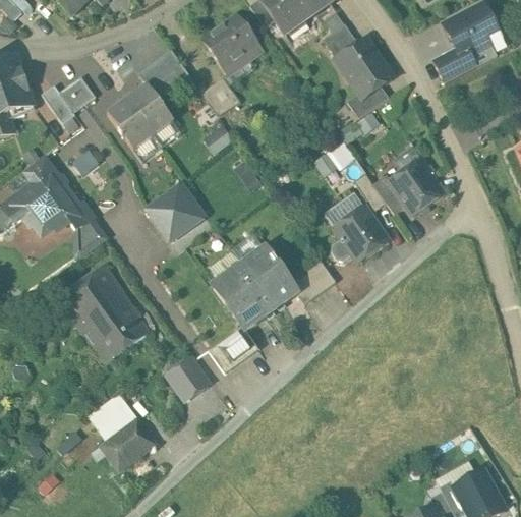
[(22,12),(10,0),(0,0),(0,7),(13,21),(22,12)]
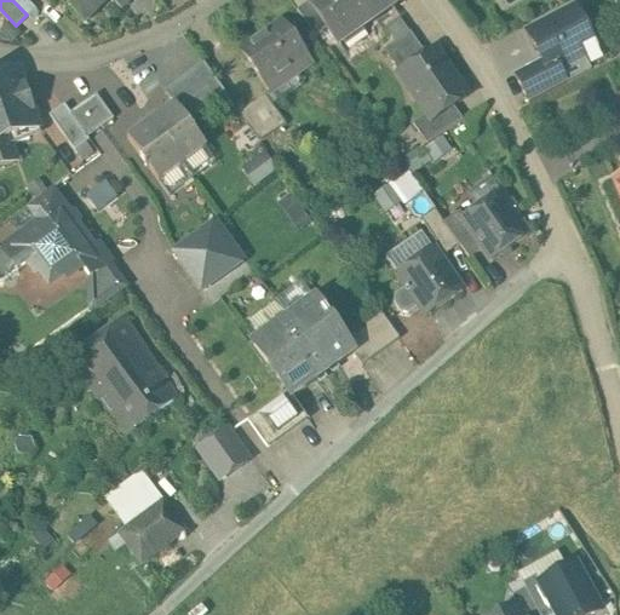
[(62,0),(82,21),(97,6),(96,4),(99,0),(62,0)]
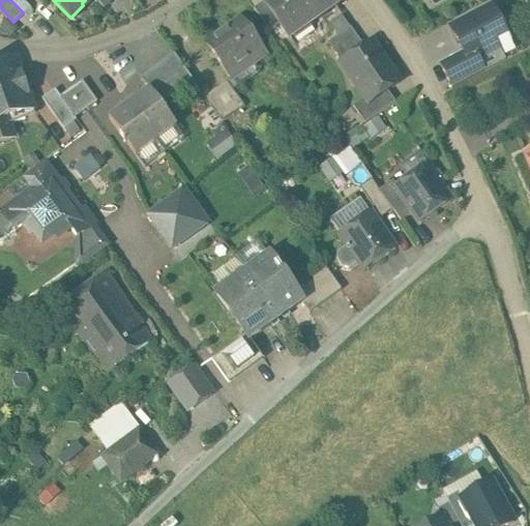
[(265,0),(289,34),(336,0),(265,0)]
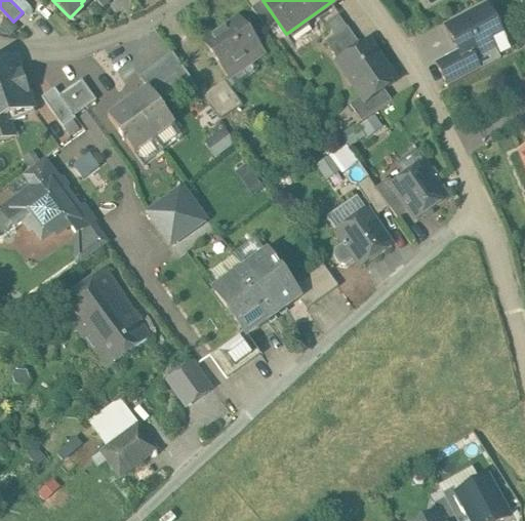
[(486,3),(447,24),(459,47),(466,59),(475,55),(508,38),(502,29),(500,30),(486,3)]
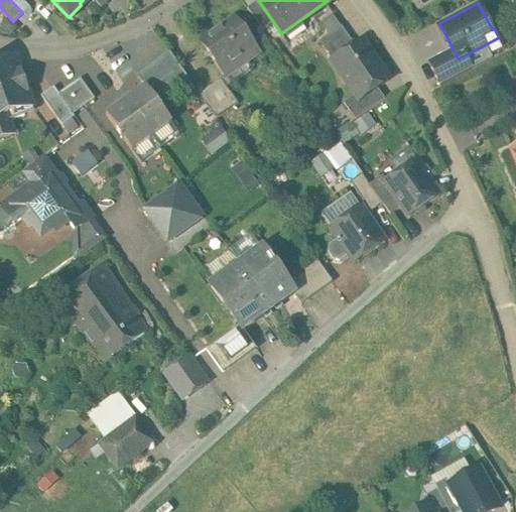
[(234,15),(199,39),(220,70),(240,55),(243,61),(258,50),(234,15)]
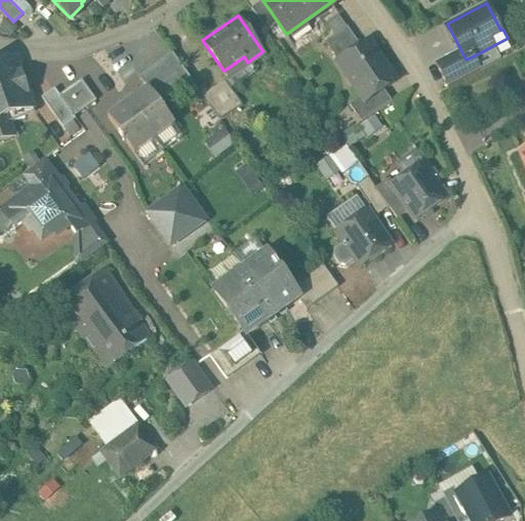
[(348,23),(325,38),(339,58),(361,44),(348,23)]
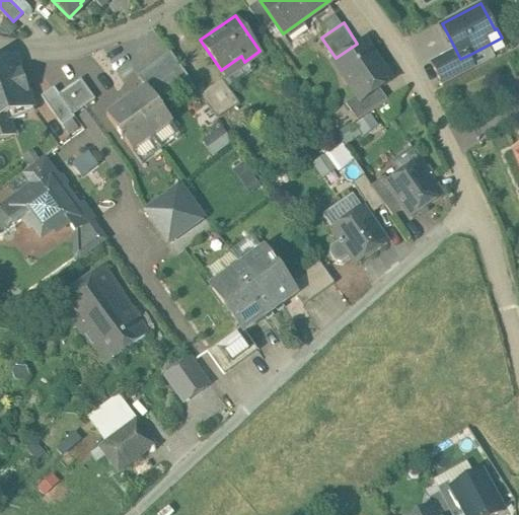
[(336,58),(336,59),(358,91),(362,97),(379,86),(391,78),(364,39),(357,44),(336,58)]
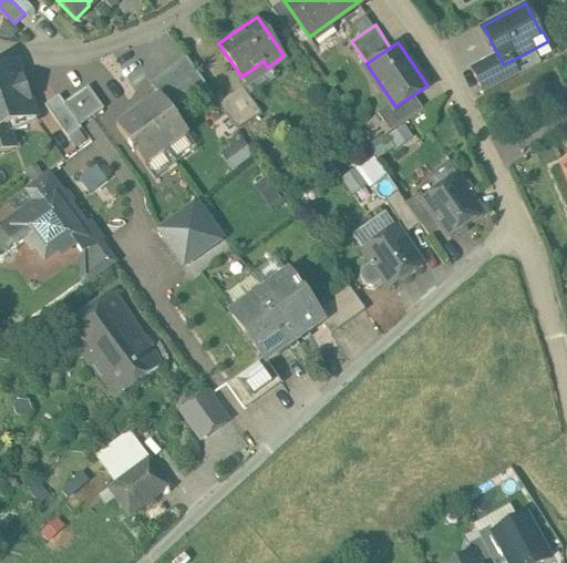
[(496,51),(471,64),(484,90),(519,71),(513,60),(503,64),(496,51)]
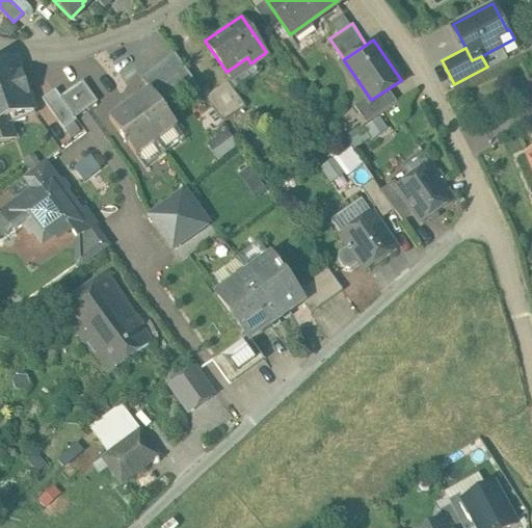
[(197,82),(176,51),(164,59),(181,82),(180,82),(186,90),(197,82)]
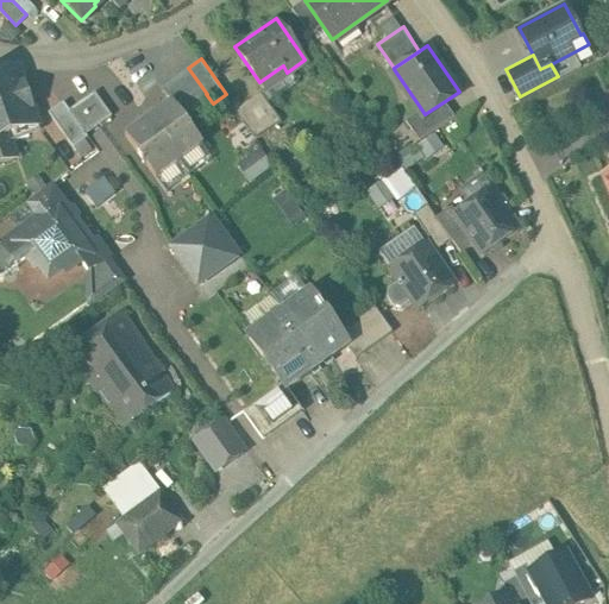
[(18,65),(0,71),(0,159),(13,155),(8,140),(5,133),(26,126),(37,121),(18,65)]
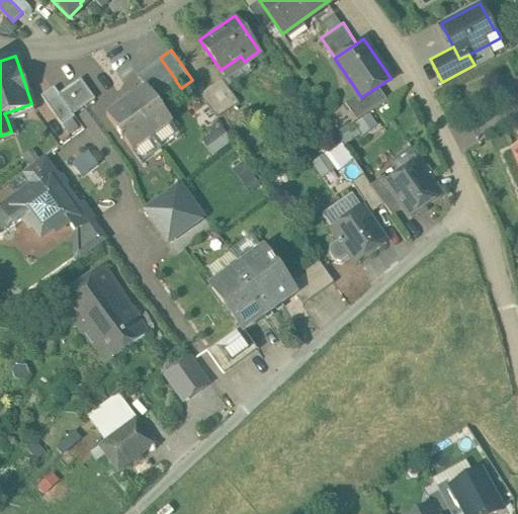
[(160,58),(150,66),(165,87),(175,80),(176,80),(160,58)]
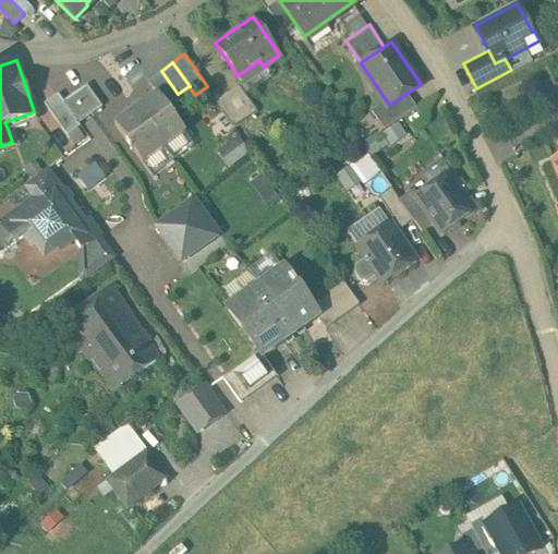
[(178,94),(161,71),(149,80),(157,91),(158,91),(167,103),(178,94)]
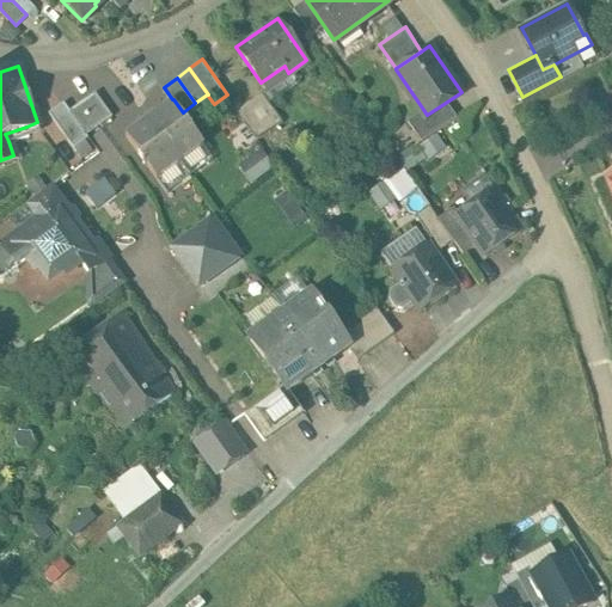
[(112,114),(96,90),(81,99),(99,123),(112,114)]
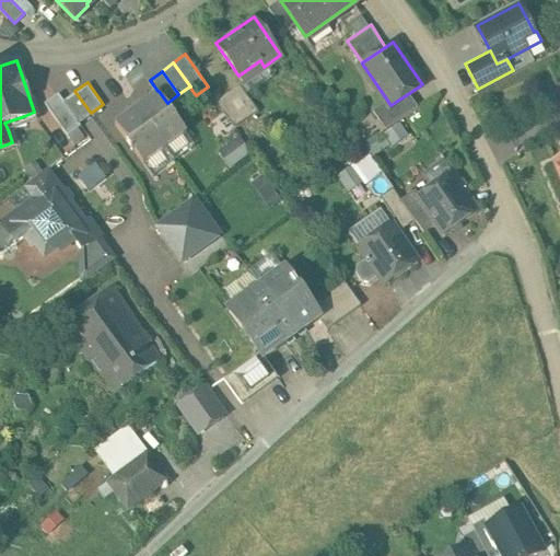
[(237,84),(218,99),(236,126),(257,112),(237,84)]
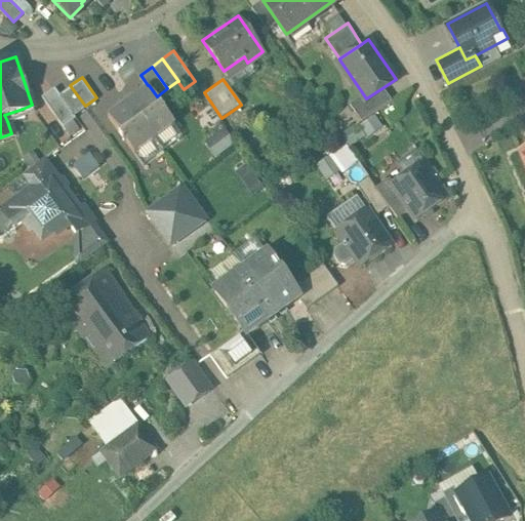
[(59,92),(54,85),(42,94),(64,124),(76,116),(74,113),(59,93),(59,92)]
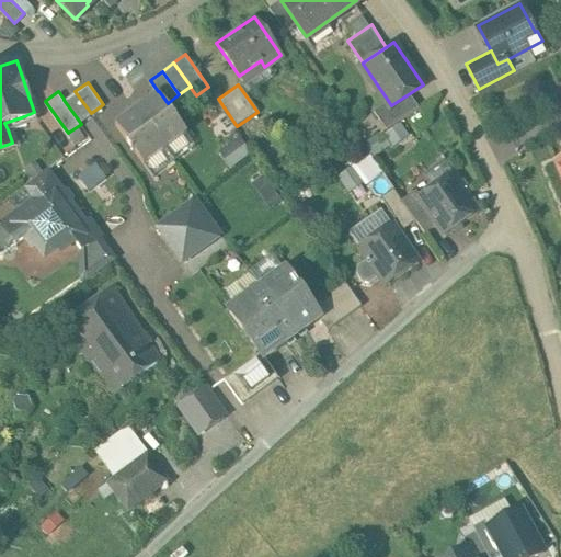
[(91,113),(75,91),(64,99),(64,100),(79,121),(91,113)]
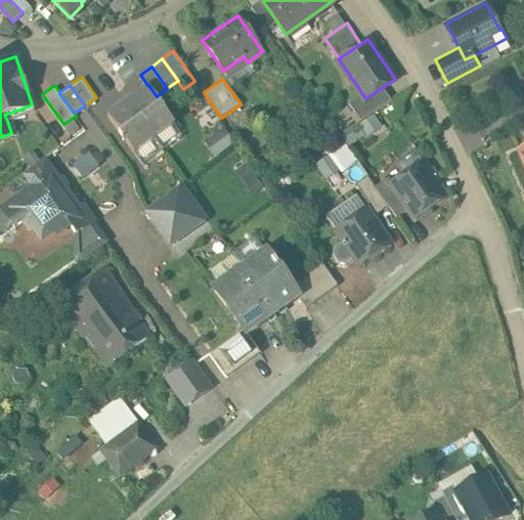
[(157,96),(148,85),(147,85),(128,99),(155,136),(175,122),(157,96)]
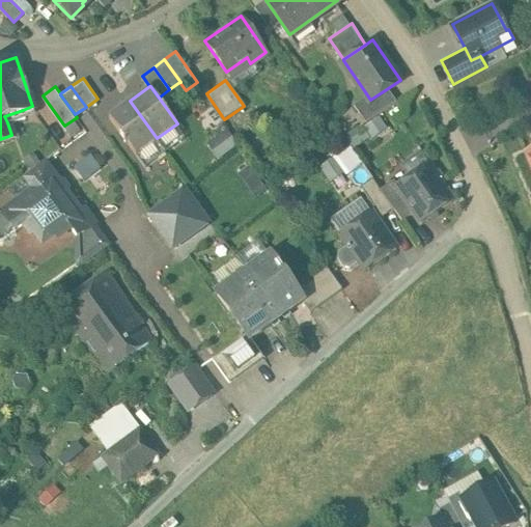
[(370,100),(366,93),(354,103),(365,120),(396,100),(388,88),(370,100)]
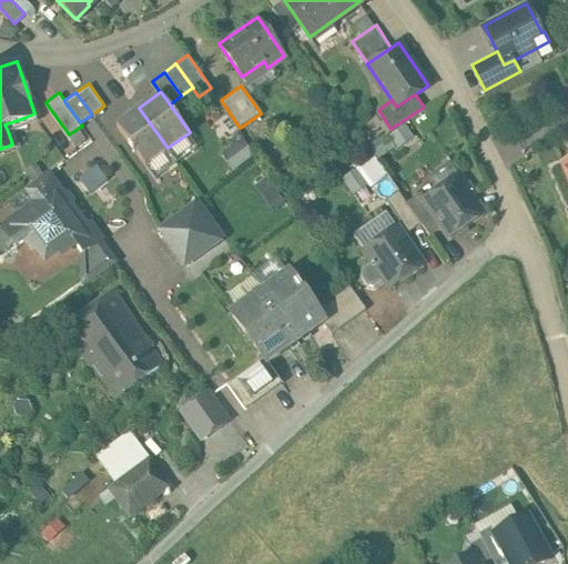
[(168,148),(139,108),(117,123),(145,163),(168,148)]
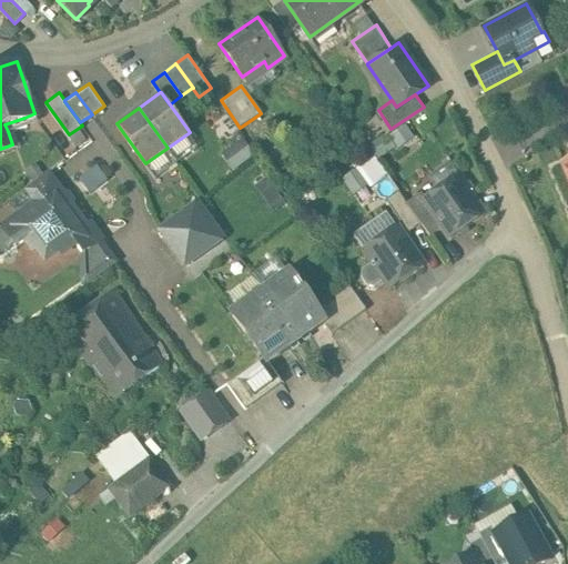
[(24,118),(4,124),(8,131),(27,124),(24,118)]
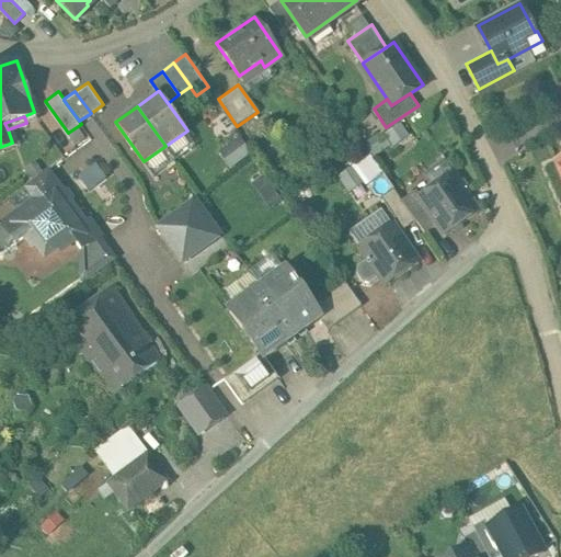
[(404,116),(389,126),(400,141),(414,132),(404,116)]
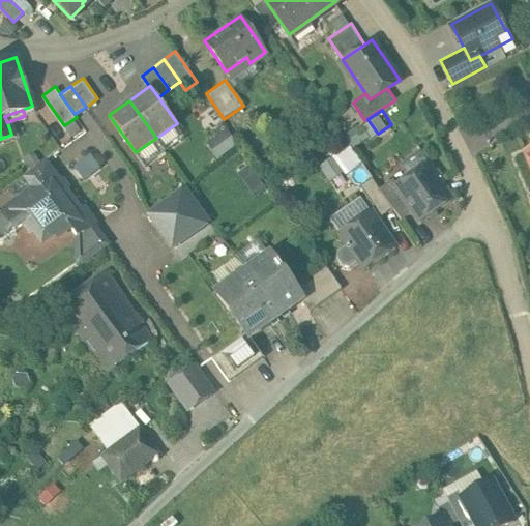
[(206,140),(218,154),(237,139),(225,124),(206,140)]
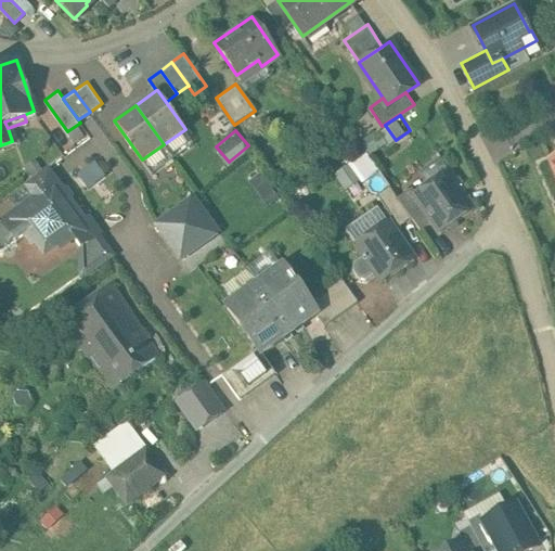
[(378,130),(360,142),(368,153),(386,140),(378,130)]
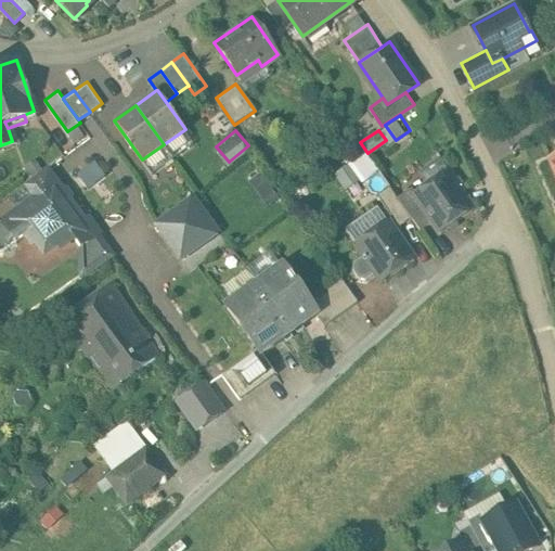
[(334,169),(345,186),(361,176),(350,158),(334,169)]
